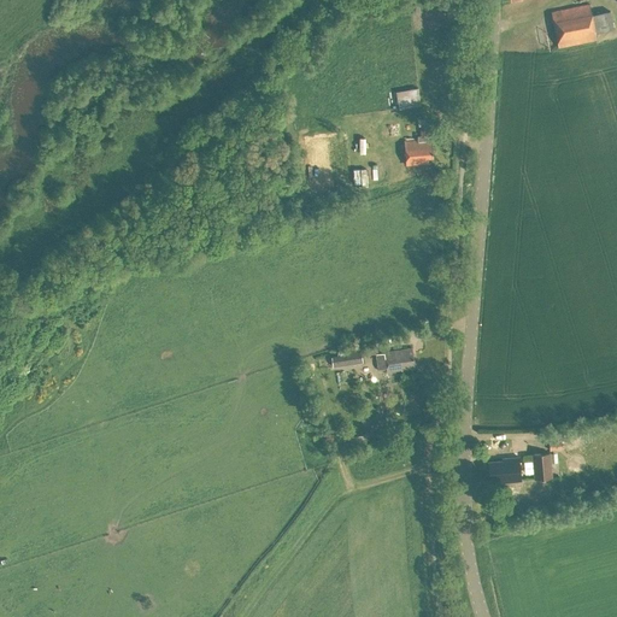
[(615,10),(592,15),(589,3),(551,11),(558,46),(597,39),(595,33),(613,29),(612,23),(616,23),(615,10)]
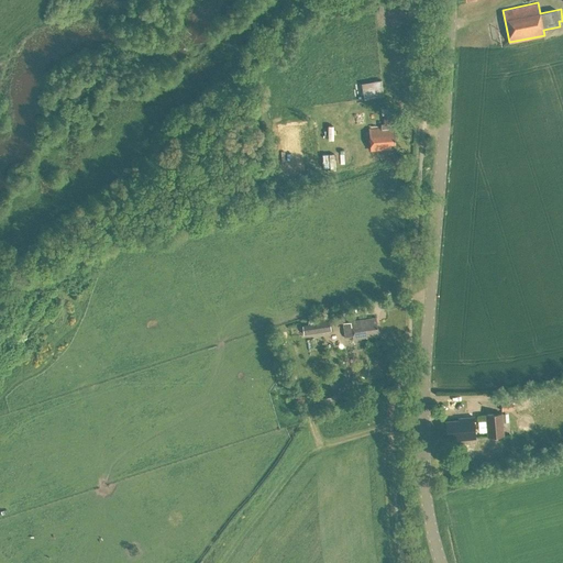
[(360,83),(361,98),(382,97),(381,81),(360,83)]
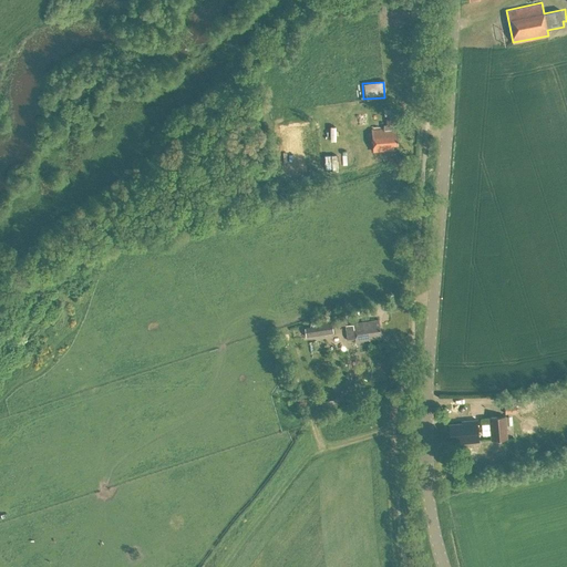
[(387,125),(384,125),(384,130),(371,130),(373,152),(394,151),(394,145),(399,145),(398,130),(391,131),(391,127),(392,126),(392,120),(387,121),(387,125)]
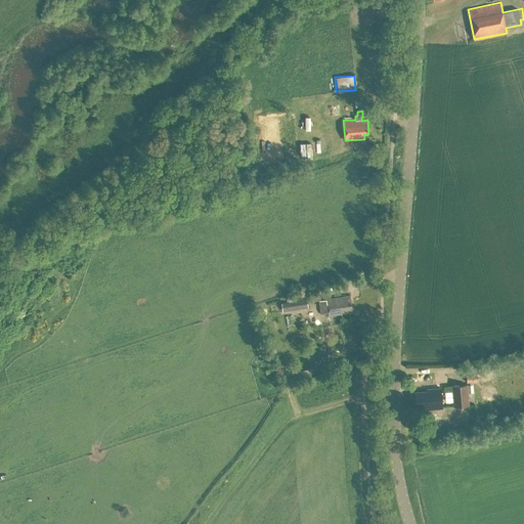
[(324,136),(312,137),(312,154),(325,153),(324,136)]
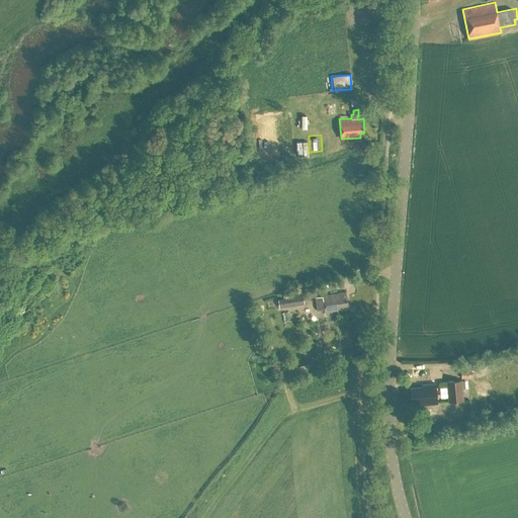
[(295,142),(295,154),(301,153),(301,157),(309,156),(308,142),(295,142)]
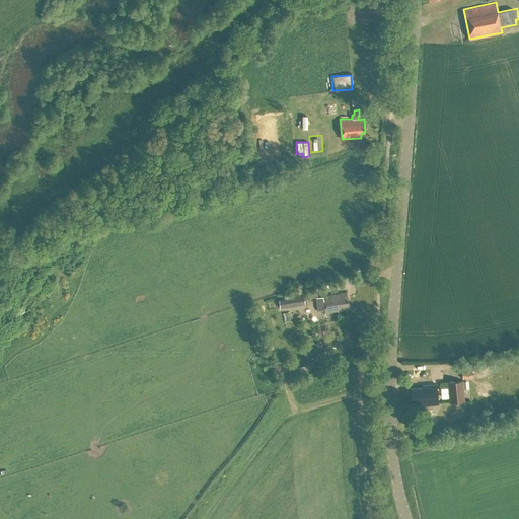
[(347,293),(316,297),(318,311),(324,310),(324,312),(349,309),(347,293)]
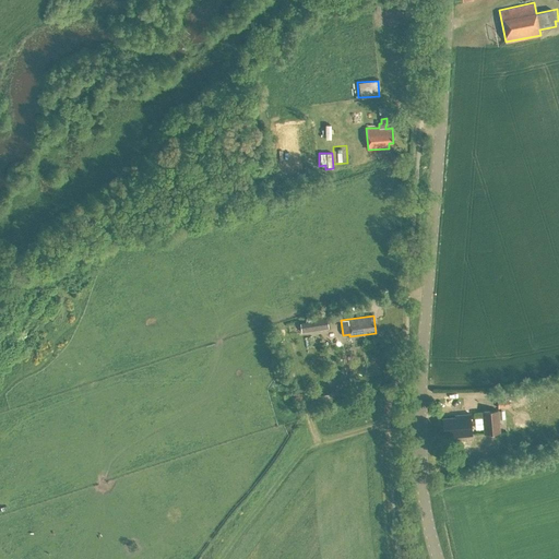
[(326,317),(310,319),(311,322),(300,324),(301,332),(329,328),(326,317)]
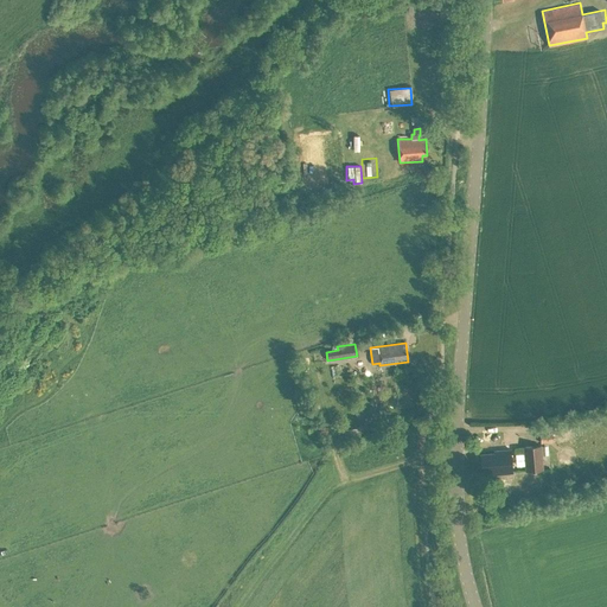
[(553,441),(551,426),(538,426),(540,442),(553,441)]
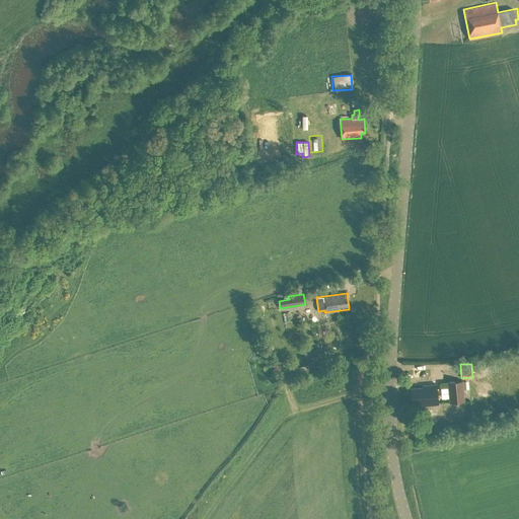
[(464,401),(462,380),(447,381),(449,402),(464,401)]
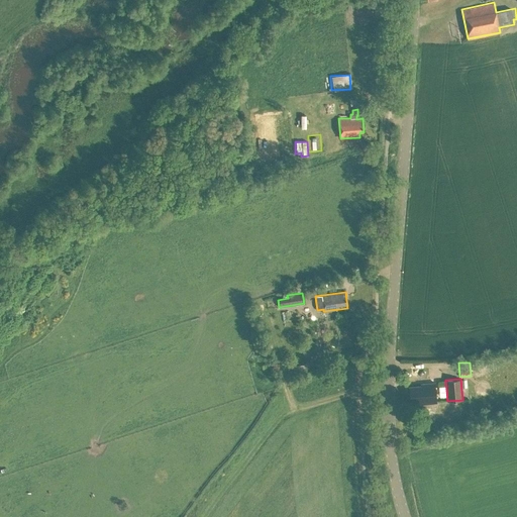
[(434,383),(424,384),(424,386),(410,387),(411,402),(419,402),(419,403),(436,402),(434,383)]
